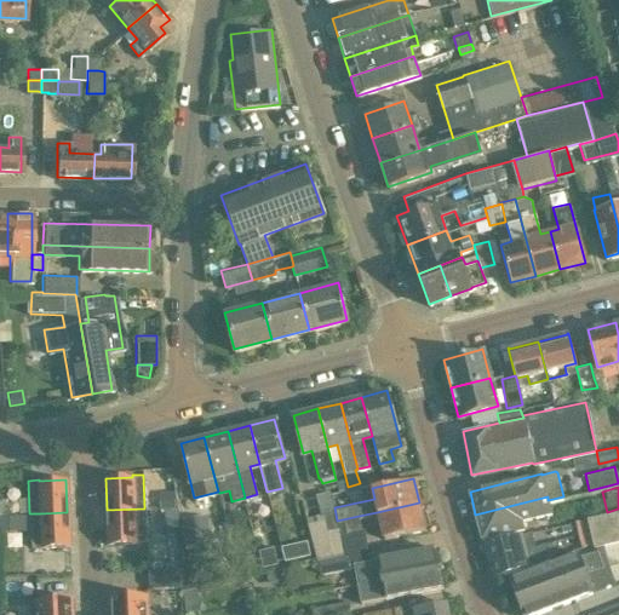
[(337,521),(334,507),(333,507),(330,492),(328,488),(314,493),(319,512),(314,513),(316,518),(305,521),(314,556),(344,549),(337,521)]
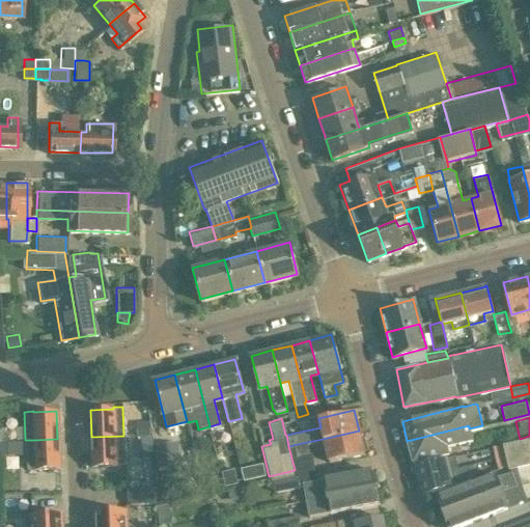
[(137,434),(149,433),(149,419),(137,420),(137,434)]
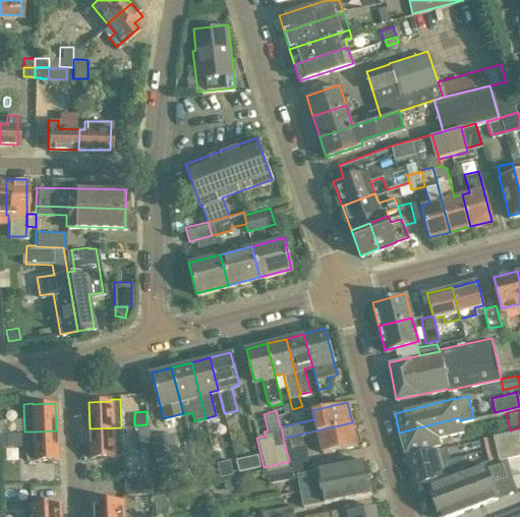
[(460,417),(399,433),(404,451),(439,443),(437,437),(463,431),(460,420),(460,417)]
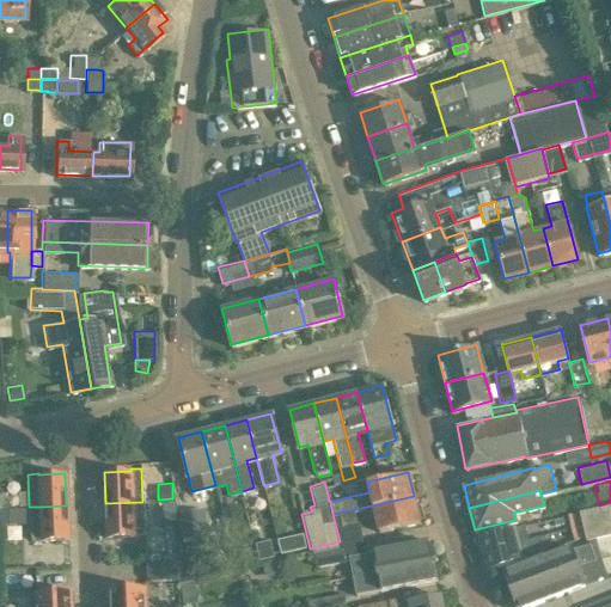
[(191,495),(177,496),(177,520),(203,519),(203,504),(191,504),(191,495)]
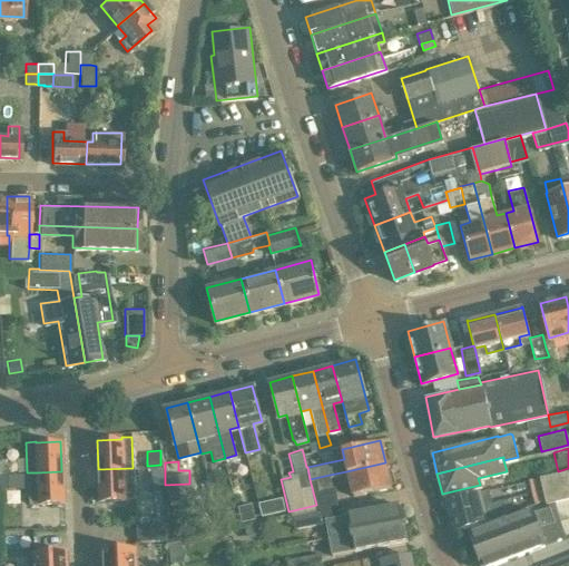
[(391,485),(385,462),(346,471),(352,494),(391,485)]
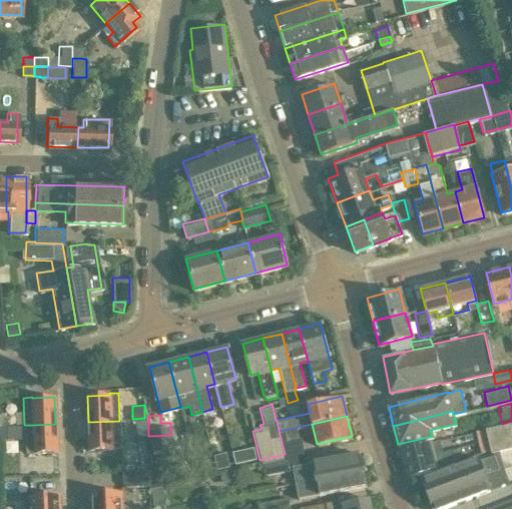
[(146,433),(146,420),(134,420),(135,434),(146,433)]
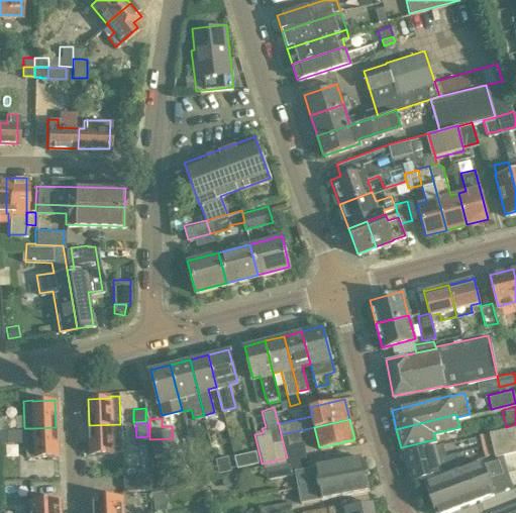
[(122,449),(120,424),(89,425),(90,452),(112,451),(112,449),(122,449)]
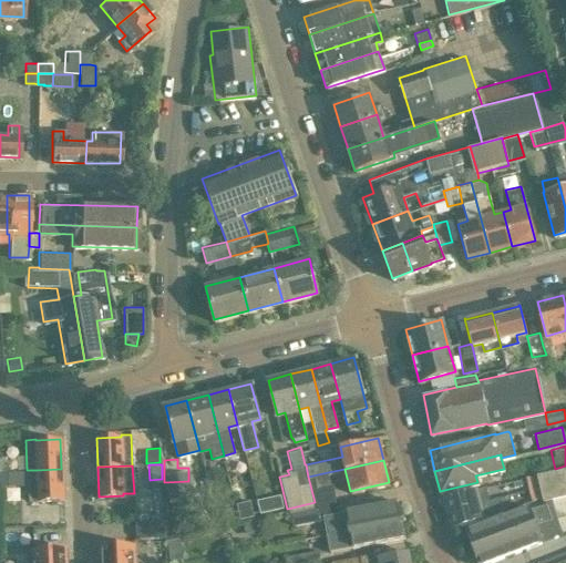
[(565,466),(555,469),(535,473),(538,484),(541,495),(541,497),(542,500),(543,500),(565,494),(565,466)]
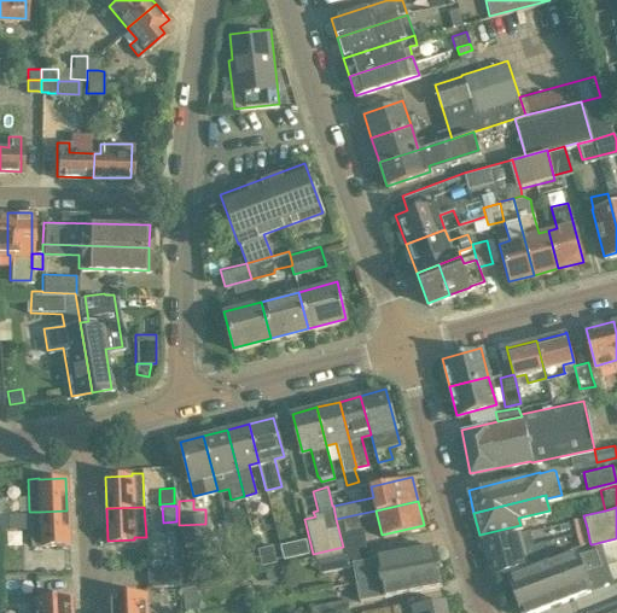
[(67,511),(40,512),(41,524),(30,524),(31,543),(42,542),(42,544),(69,543),(67,511)]
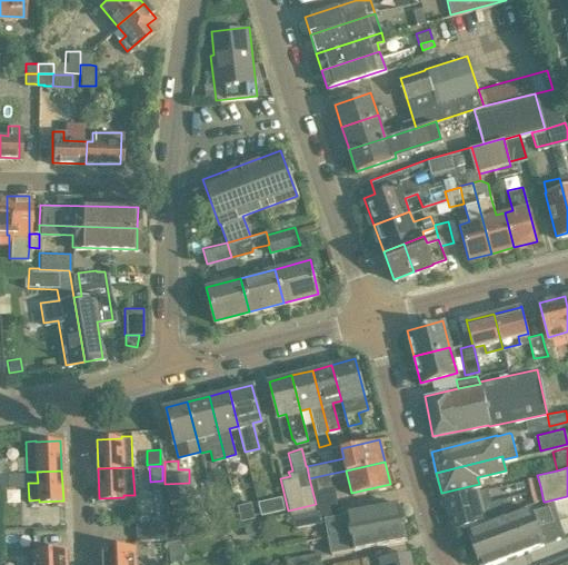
[(329,474),(309,478),(316,504),(335,499),(329,474)]
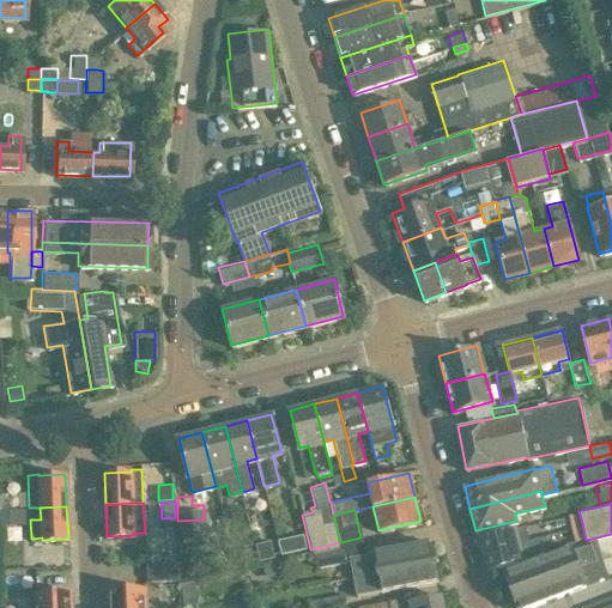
[(582,523),(579,511),(568,514),(570,527),(582,523)]
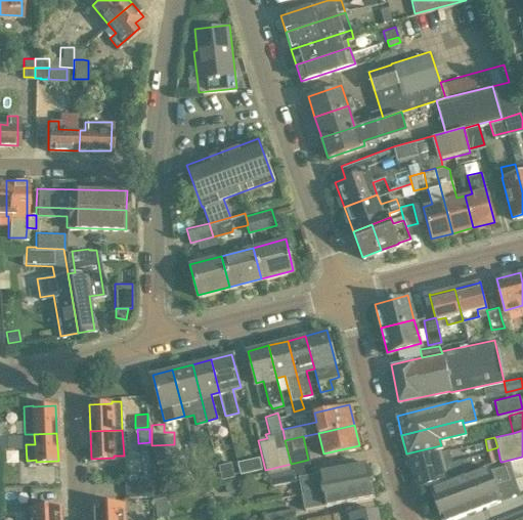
[(489,461),(499,459),(499,458),(497,447),(487,450),(489,461)]
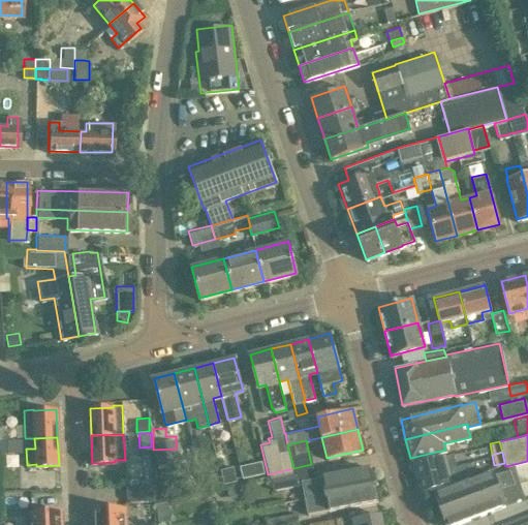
[(452,453),(441,455),(411,462),(420,490),(448,483),(467,475),(463,462),(455,465),(452,453)]
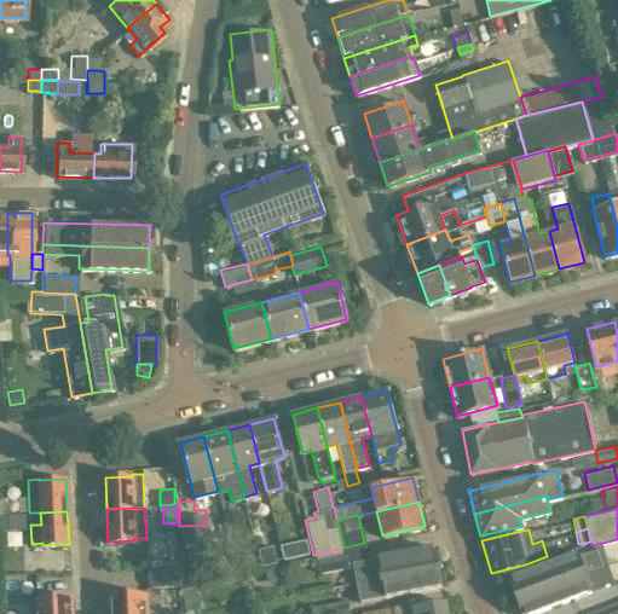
[(279,543),(283,557),(309,552),(305,538),(279,543)]
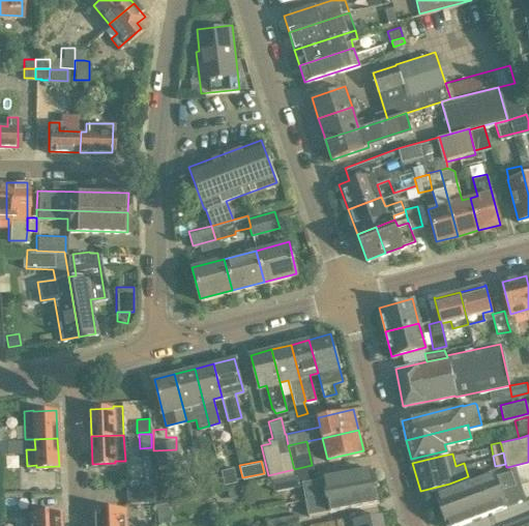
[(312,465),(294,469),(268,475),(269,478),(272,477),(273,489),(301,484),(304,497),(373,484),(370,467),(316,477),(314,465),(312,465)]
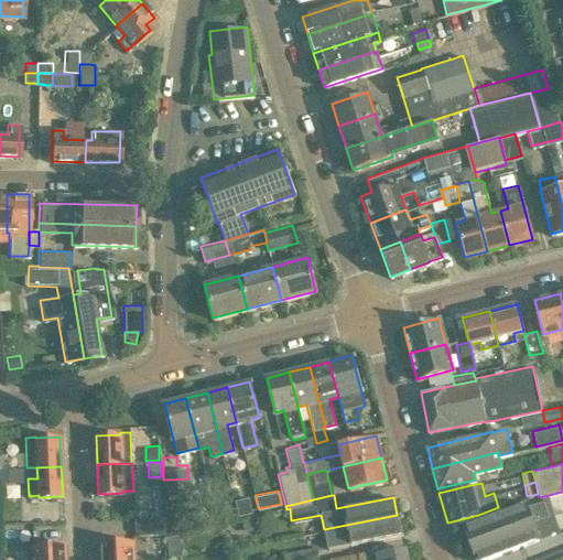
[(234,499),(239,519),(252,515),(248,496),(234,499)]
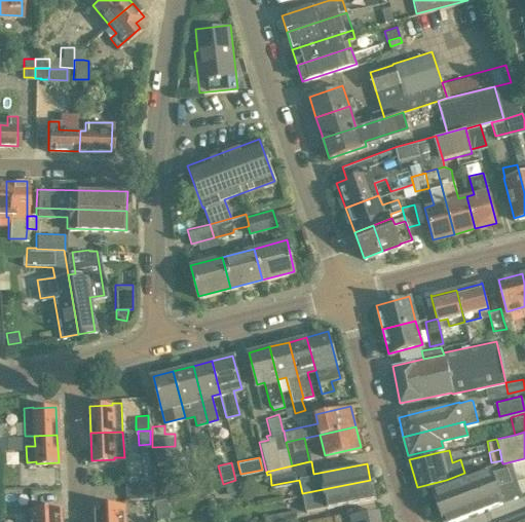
[(503,463),(502,463),(432,491),(438,507),(495,485),(511,481),(503,463)]
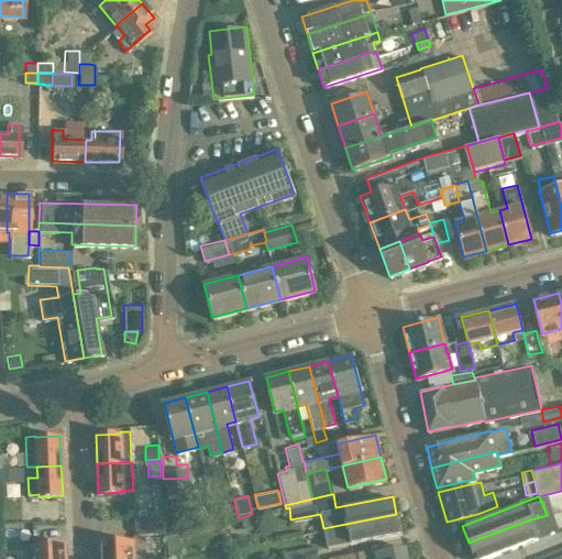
[(198,503),(201,513),(210,511),(208,501),(198,503)]
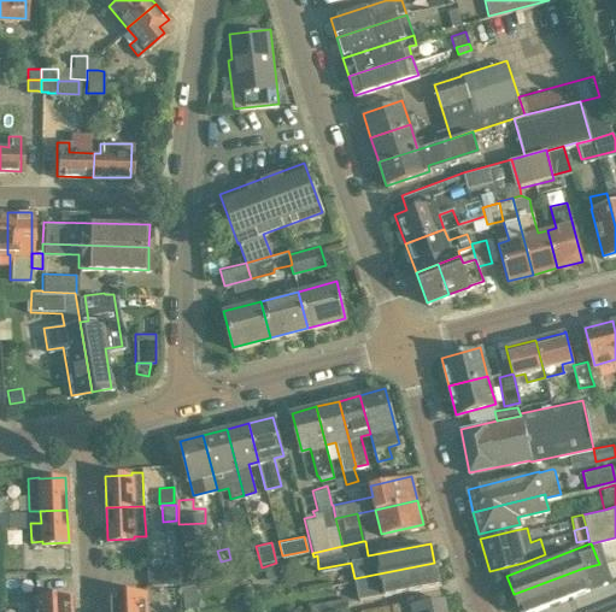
[(241,569),(256,565),(252,552),(238,555),(241,569)]
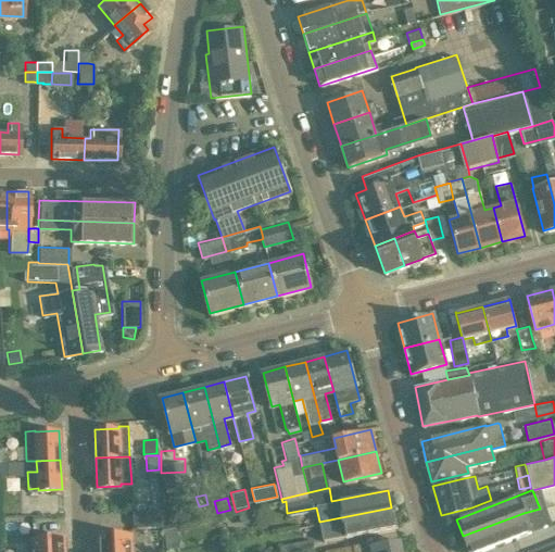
[(131,523),(136,526),(162,525),(161,507),(130,510),(131,523)]
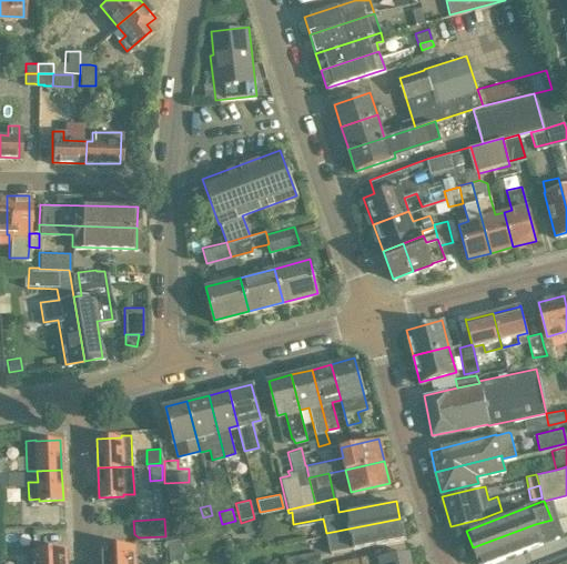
[(400,519),(326,533),(330,551),(403,536),(400,519)]
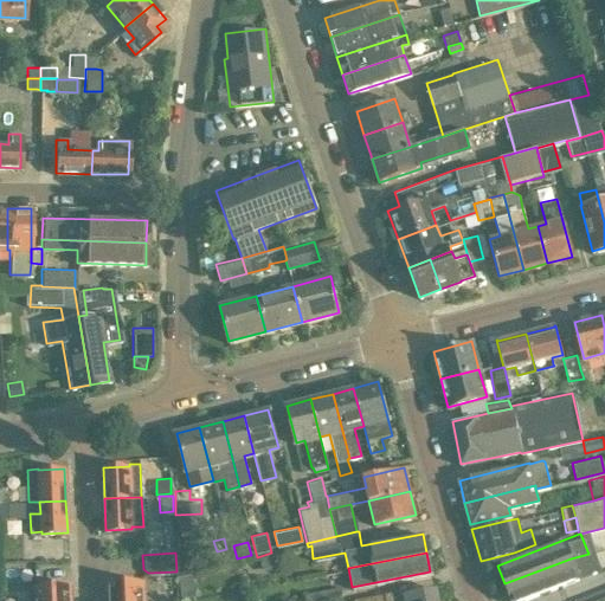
[(571,559),(504,583),(510,600),(514,600),(594,570),(589,554),(571,559)]
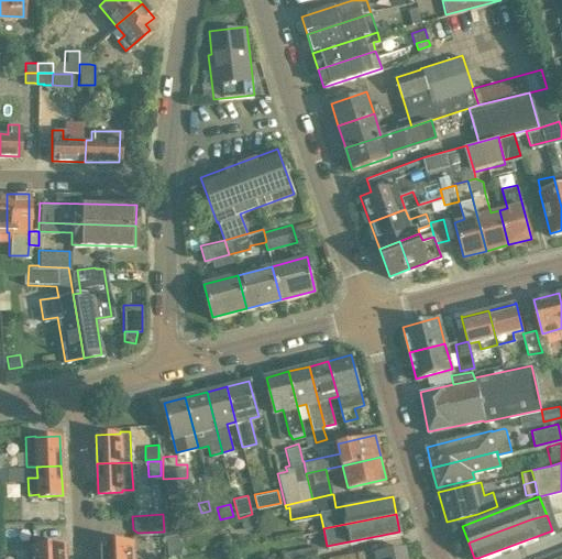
[(180,550),(177,534),(165,536),(167,554),(180,550)]
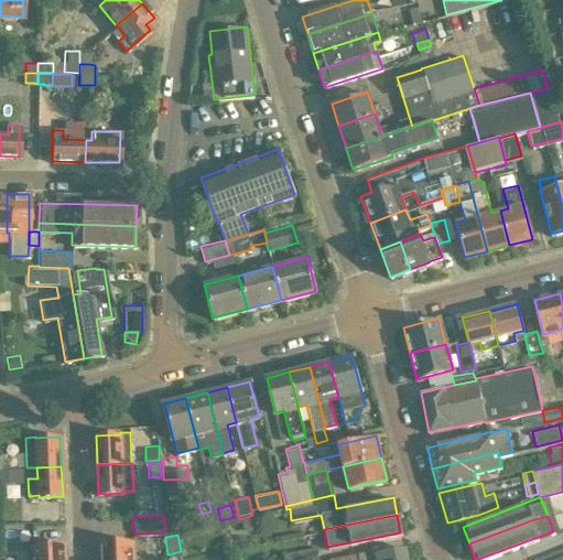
[(101,559),(132,559),(132,541),(100,542),(101,559)]
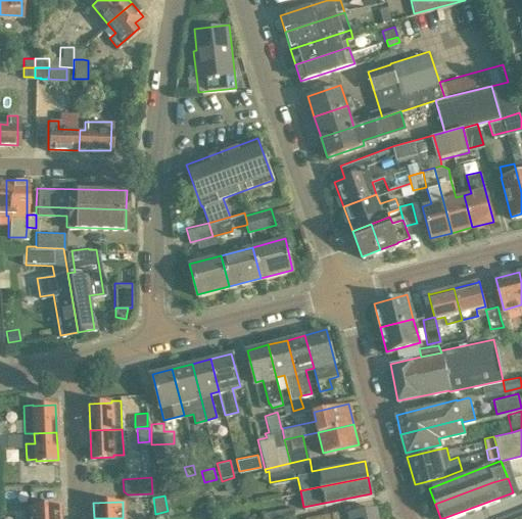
[(59,518),(59,504),(26,506),(26,518),(59,518)]
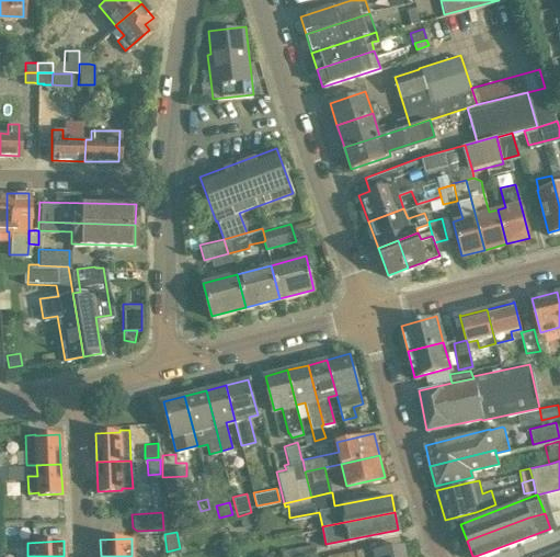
[(318,556),(315,542),(280,549),(281,556),(318,556)]
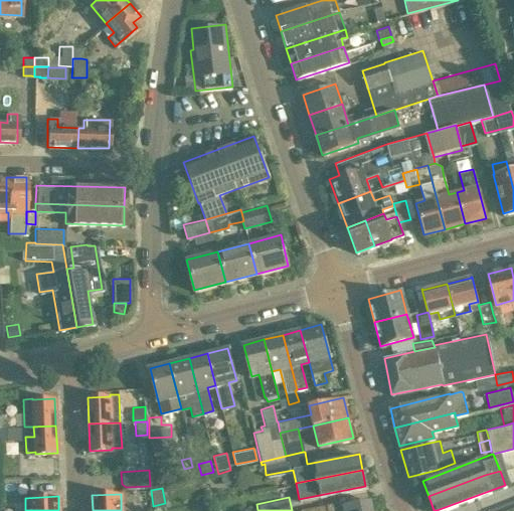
[(346,500),(300,509),(300,510),(372,510),(371,500),(346,504),(346,500)]
